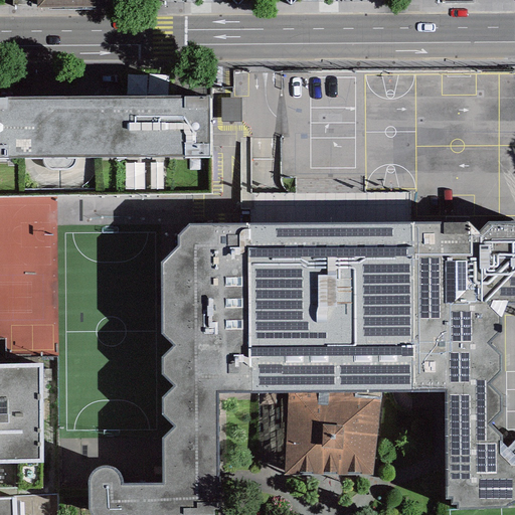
[(36,0),(37,7),(47,7),(47,10),(98,10),(98,7),(109,7),(109,0),(36,0)]
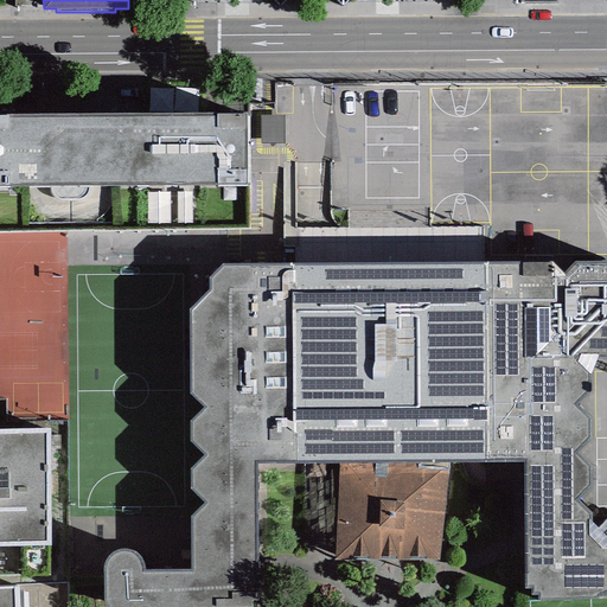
[(248,114),(0,115),(0,185),(248,185),(248,114)]
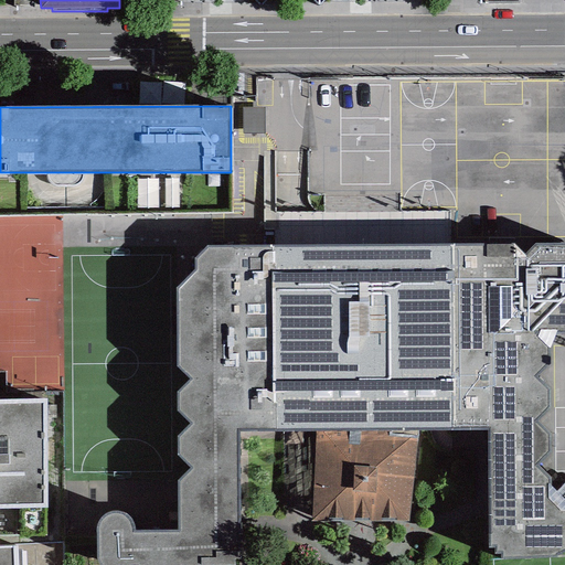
[(194,269),(179,287),(176,365),(191,379),(178,392),(178,411),(190,424),(178,436),(177,452),(191,469),(177,482),(178,531),(132,531),(131,523),(127,516),(121,512),(116,512),(107,514),(100,519),(96,525),(97,556),(102,563),(103,564),(233,564),(233,558),(240,557),(237,428),(316,429),(416,428),(491,427),(488,546),(493,546),(493,552),(499,552),(499,560),(557,556),(563,552),(564,551),(564,511),(558,512),(546,499),(547,477),(534,467),(547,452),(548,436),(533,422),(546,408),(546,392),(533,377),(546,363),(546,348),(536,338),(540,330),(564,332),(564,244),(205,247),(193,262),(194,269)]
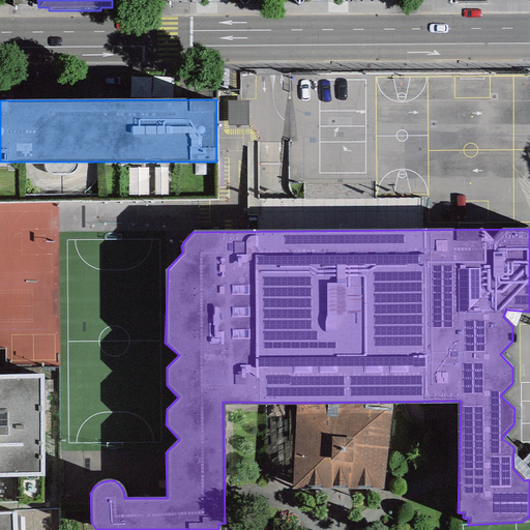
[(43,374),(0,375),(0,503),(43,502),(43,477),(43,374)]
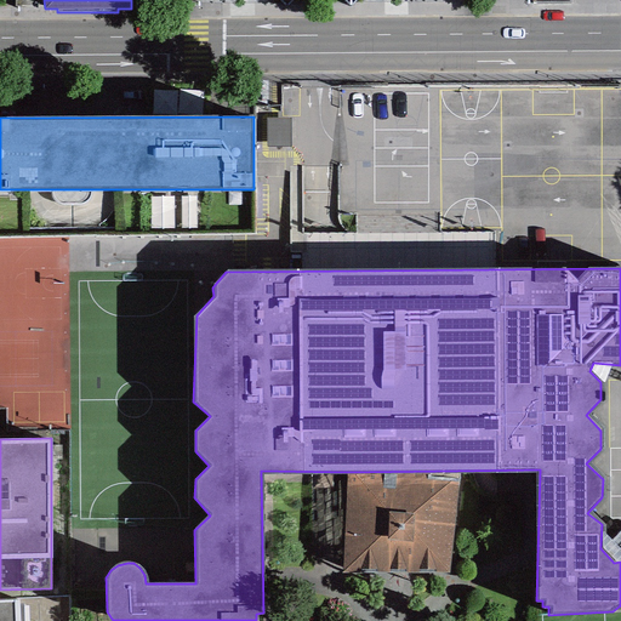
[(457,471),(347,472),(341,574),(448,574),(459,484),(457,471)]
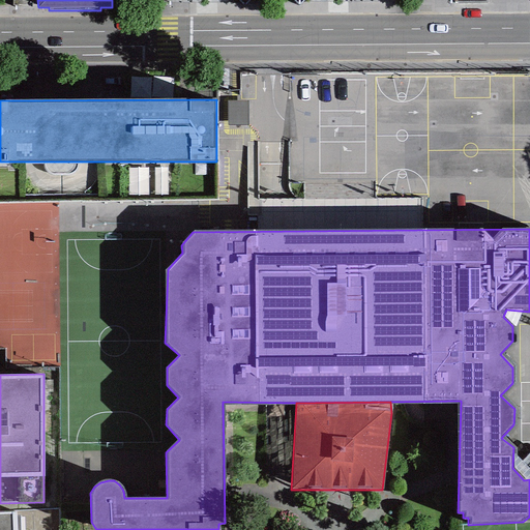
[(17,529),(17,513),(0,513),(0,529),(17,529)]
